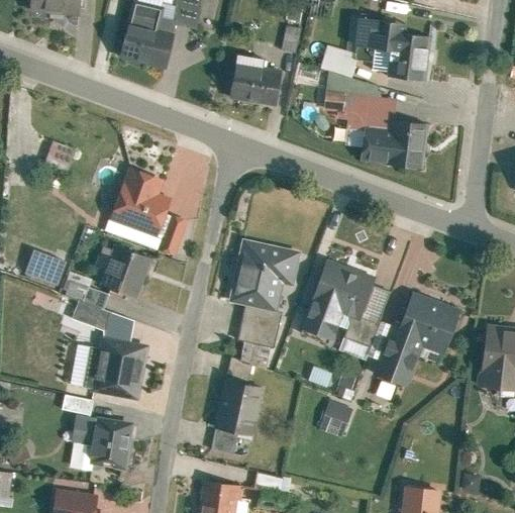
[(32,0),(31,11),(79,15),(80,0),(32,0)]
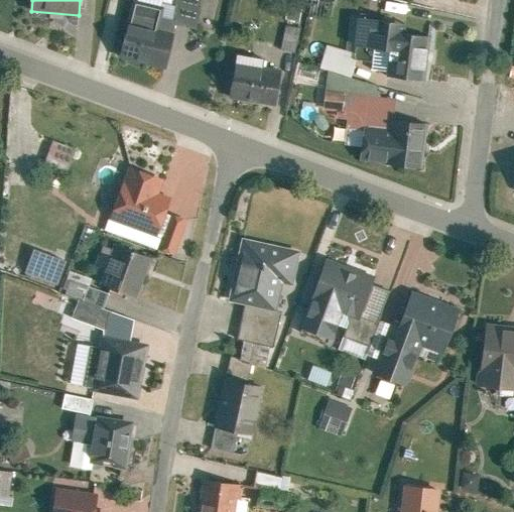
[(175,0),(171,18),(196,24),(202,0),(175,0)]
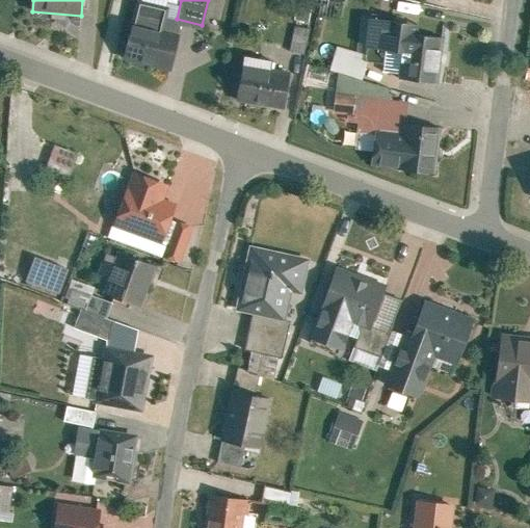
[(181,21),(164,18),(166,8),(137,2),(125,59),(170,70),(181,21)]
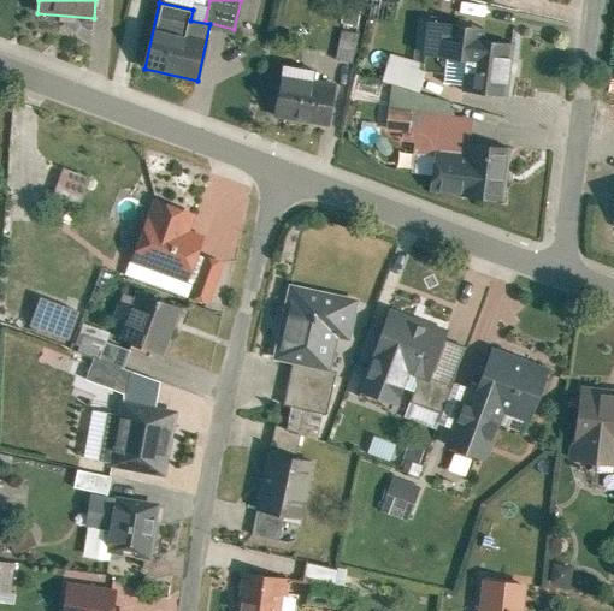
[(424,64),(447,66),(444,88),(507,96),(513,45),(480,40),(482,28),(429,22),(424,64)]
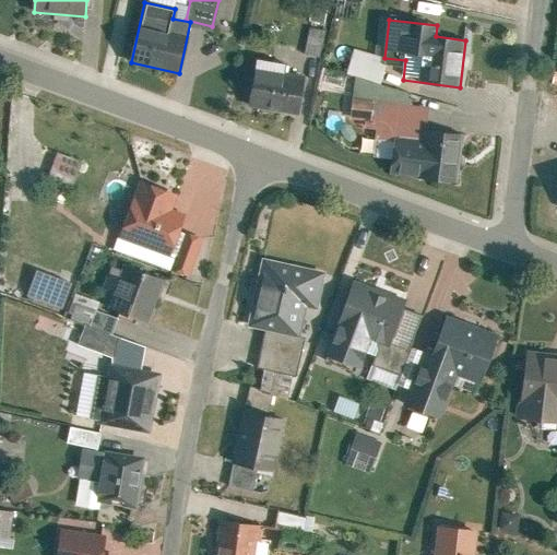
[(308,22),(303,49),(319,52),(324,26),(308,22)]
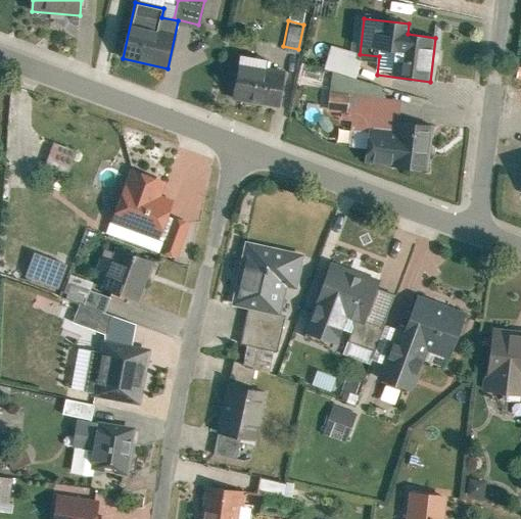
[(331,45),(324,67),(354,78),(362,55),(331,45)]
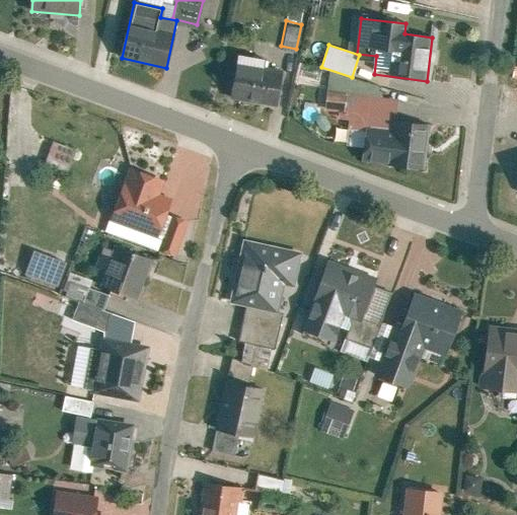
[(236,64),(231,98),(278,105),(283,71),(236,64)]
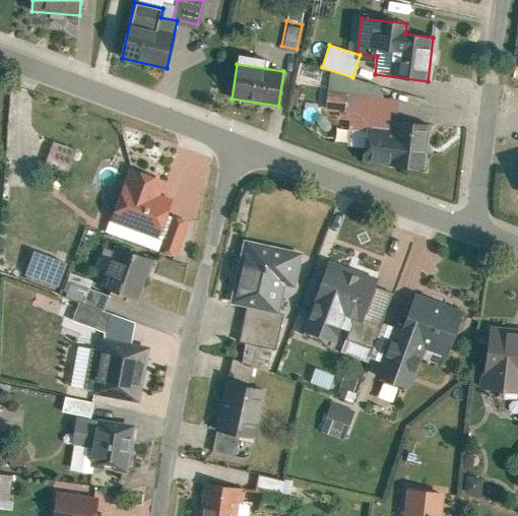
[(346,93),(328,91),(326,109),(345,111),(346,93)]
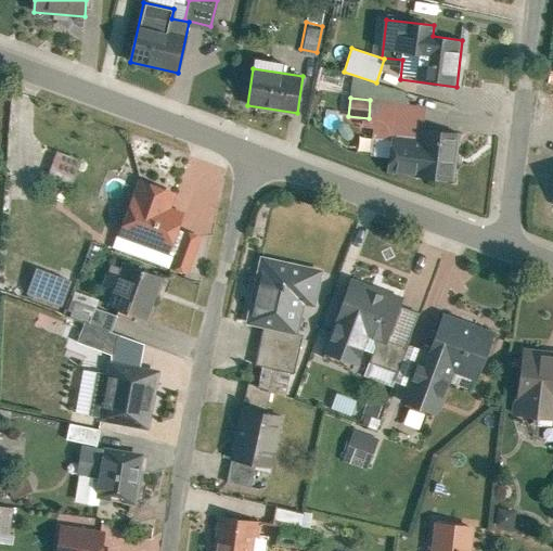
[(423,106),(373,101),(369,139),(419,145),(423,106)]
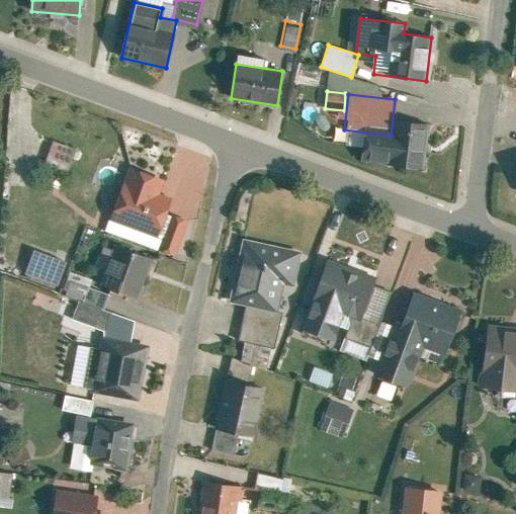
[(361,161),(424,169),(430,124),(394,119),(391,136),(365,133),(361,161)]
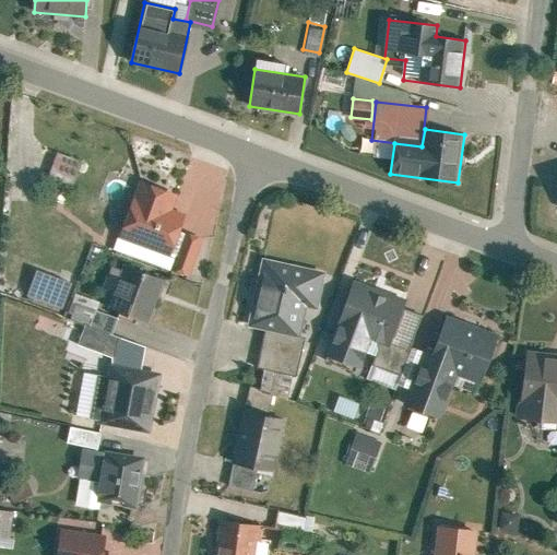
[(82,161),(58,152),(49,176),(73,185),(82,161)]
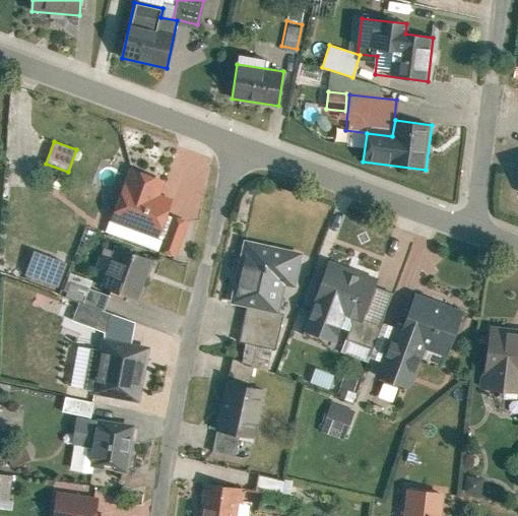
[(165,180),(129,168),(111,219),(160,237),(170,211),(155,206),(165,180)]
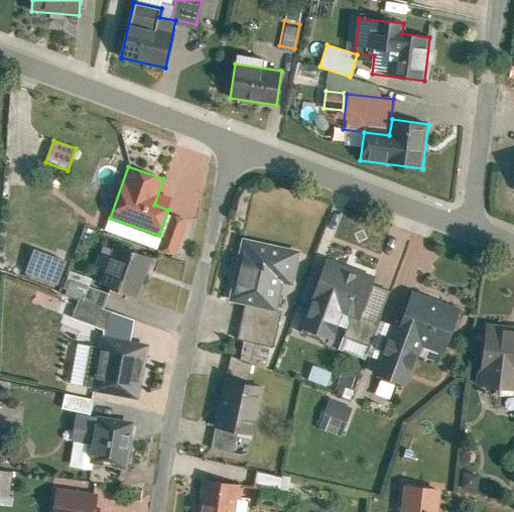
[(157,251),(173,256),(186,219),(170,214),(157,251)]
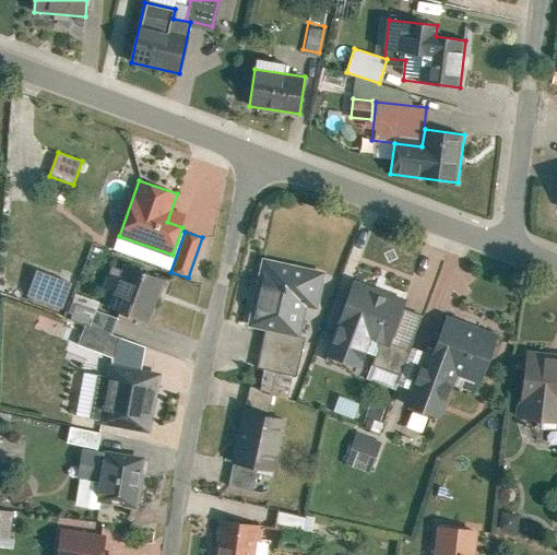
[(259,258),(244,327),(295,339),(301,308),(312,310),(320,272),(259,258)]
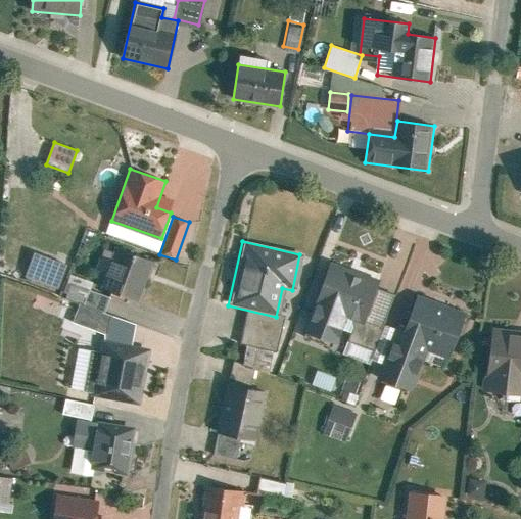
[(100,288),(138,301),(152,263),(115,249),(100,288)]
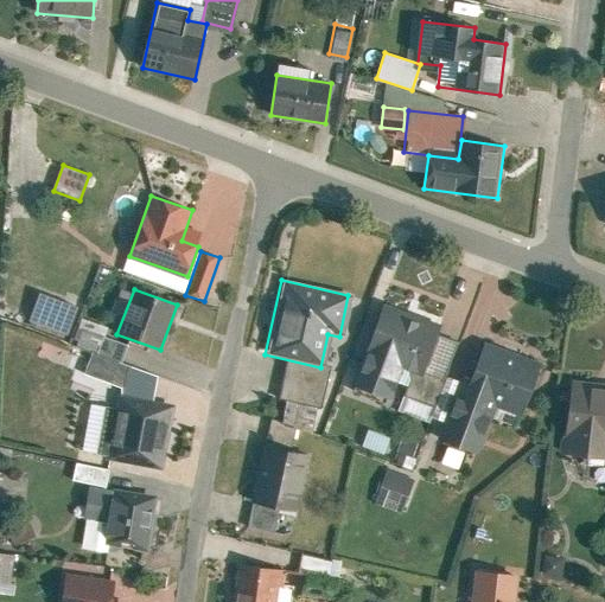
[(80,307),(39,292),(26,326),(67,340),(80,307)]
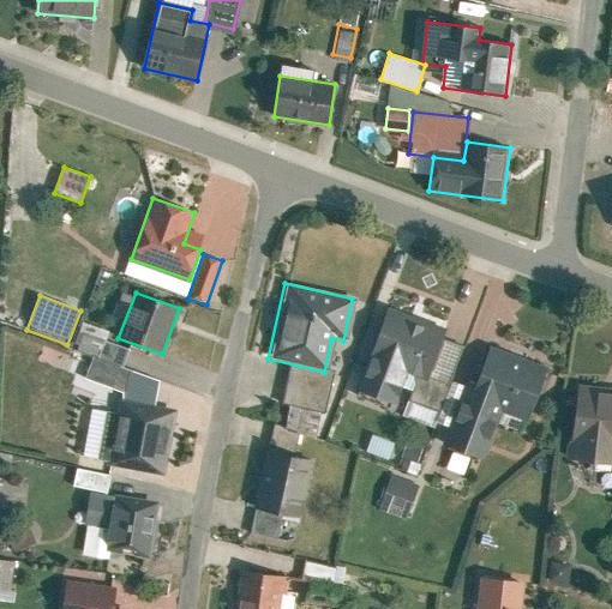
[(439,336),(381,314),(352,392),(390,405),(402,374),(423,381),(439,336)]
